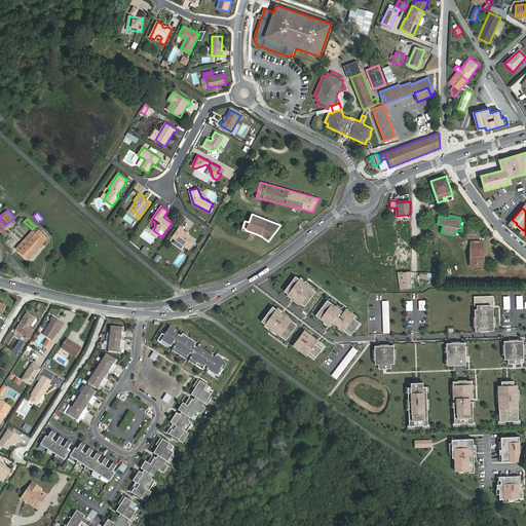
[(517,223),(512,220),(510,222),(525,235),(525,234),(525,231),(524,229),(523,230),(516,224),(517,223)]
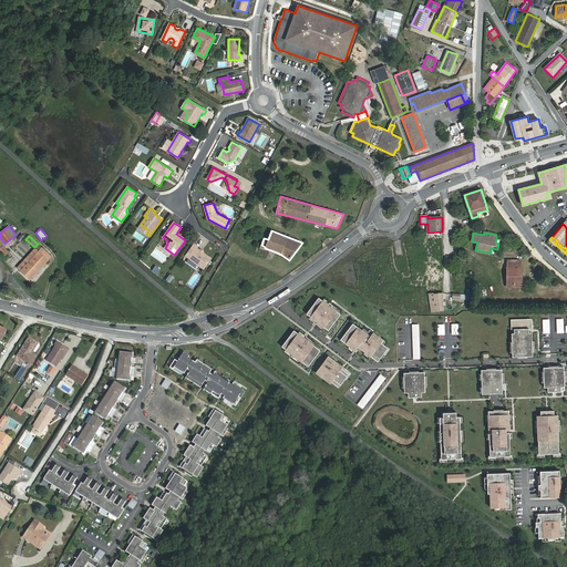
[(194,244),(185,256),(204,269),(210,258),(203,253),(202,253),(200,251),(199,250),(197,248),(198,247),(194,244)]
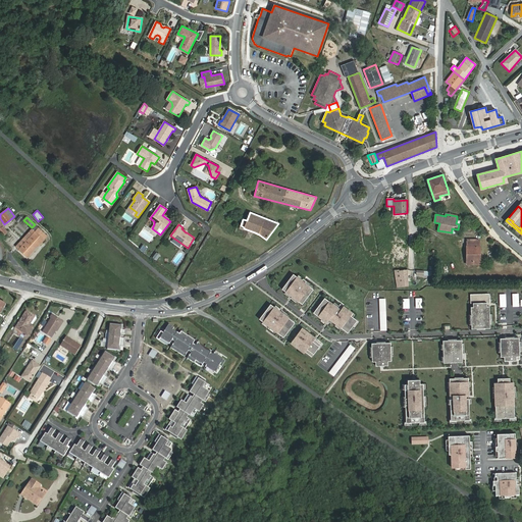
[(235,232),(252,240),(255,232),(244,228),(244,227),(241,225),(238,224),(235,232)]
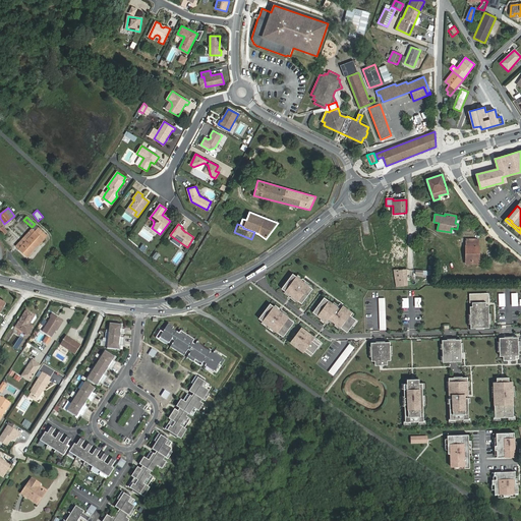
[(39,228),(35,231),(33,228),(23,238),(26,240),(18,249),(27,257),(48,236),(39,228)]
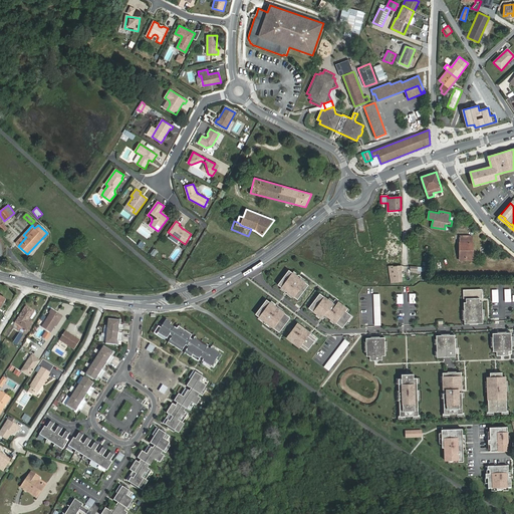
[(460,236),(460,243),(460,260),(473,260),(473,243),(472,243),(472,236),(460,236)]
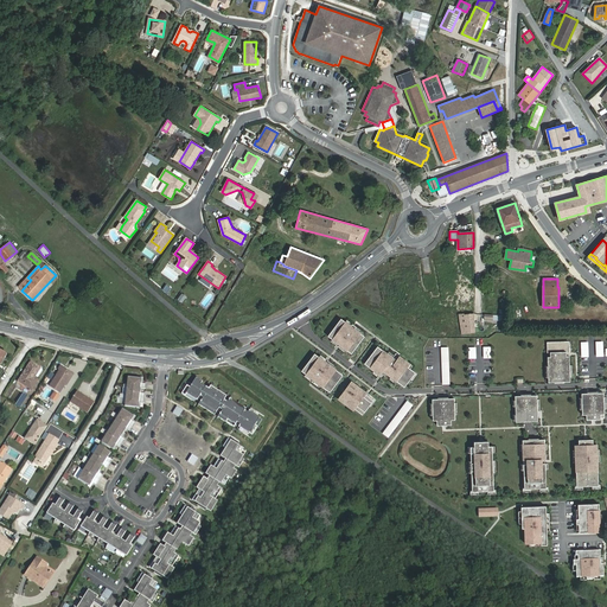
[(438,308),(453,308),(453,313),(457,313),(457,295),(438,295),(438,308)]
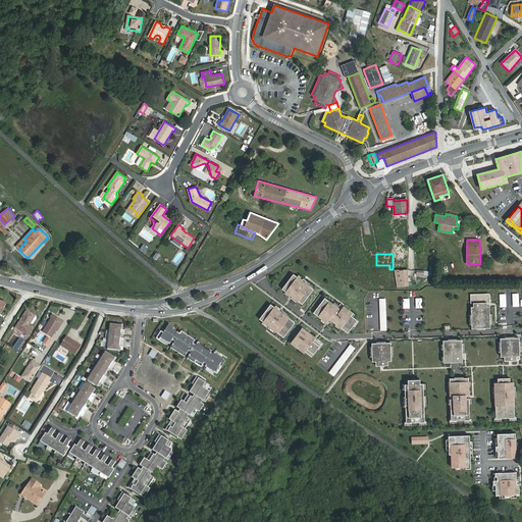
[(409,285),(407,269),(399,270),(398,269),(395,270),(398,288),(409,285)]
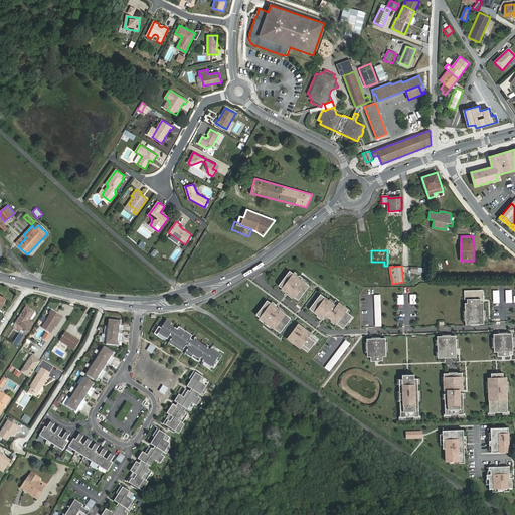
[(294,273),(290,271),(279,285),(283,288),(287,292),(289,289),(292,292),(290,294),(295,297),(299,300),(310,286),(306,283),(301,279),(303,278),(299,275),(298,277),(294,273)]
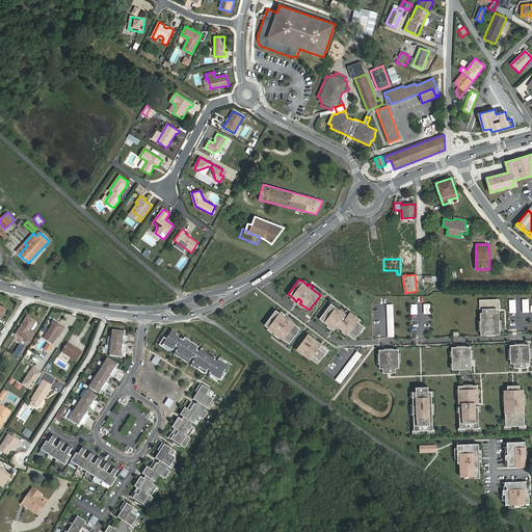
[(499,299),(479,299),(480,309),(482,309),(482,313),(480,313),(481,335),(500,334),(499,312),(497,312),(497,309),(499,309),(499,299)]
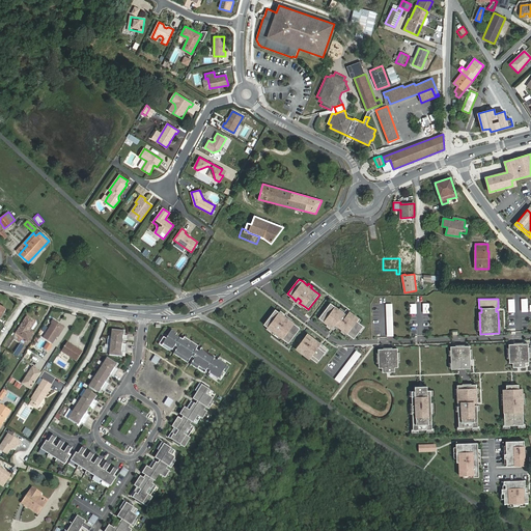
[(331,303),(319,318),(328,325),(332,328),(334,326),(336,324),(339,326),(338,327),(342,330),(346,334),(354,339),(360,332),(364,326),(359,323),(357,320),(359,318),(346,309),(345,311),(343,313),(339,309),(331,303)]
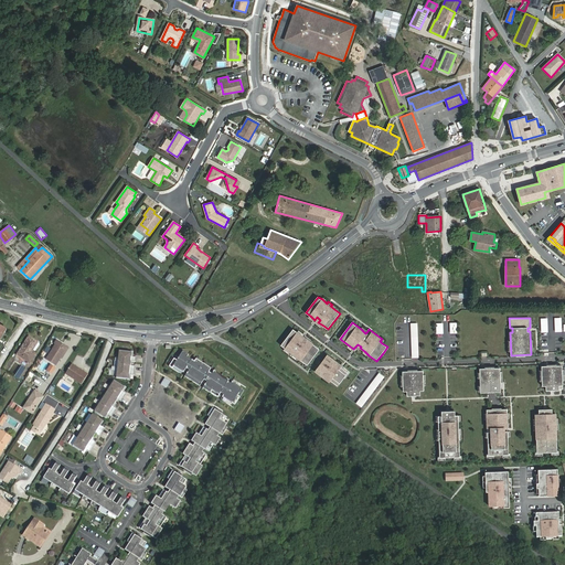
[(294,329),(280,345),(285,348),(290,352),(294,354),(298,359),(307,365),(319,349),(311,342),(306,338),(305,340),(301,338),(302,336),(297,332),(294,329)]
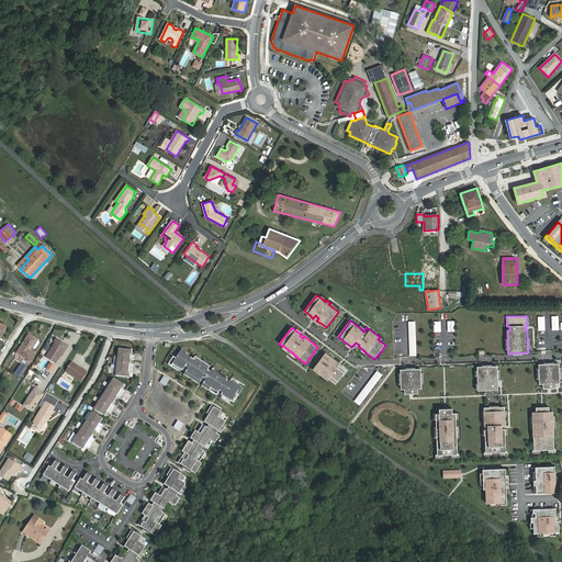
[(32,349),(37,340),(29,335),(18,352),(30,360),(35,351),(32,349)]
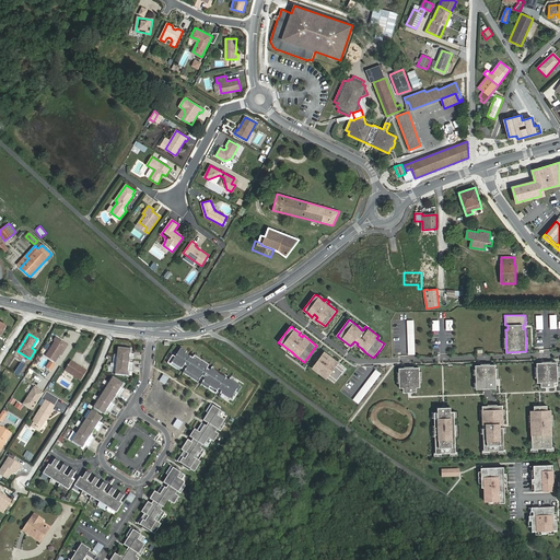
[(56,341),(65,347),(67,345),(57,338),(55,340),(56,341)]
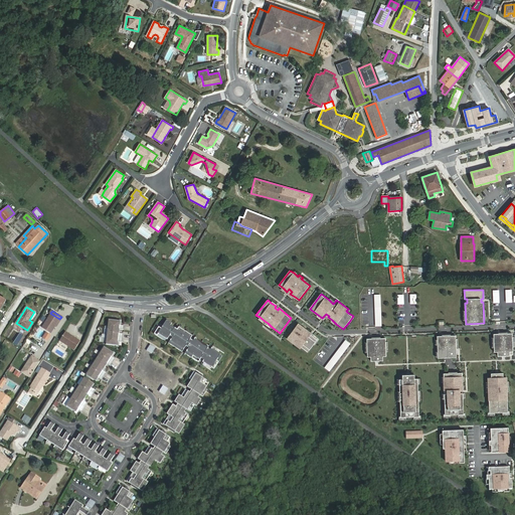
[(51,333),(59,319),(51,314),(42,327),(51,333)]
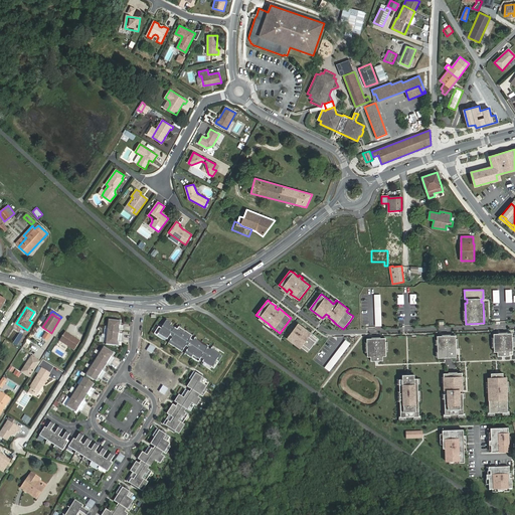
[(120,320),(109,319),(106,344),(118,345),(118,341),(123,341),(123,333),(119,333),(119,329),(124,329),(124,325),(120,324),(120,320)]
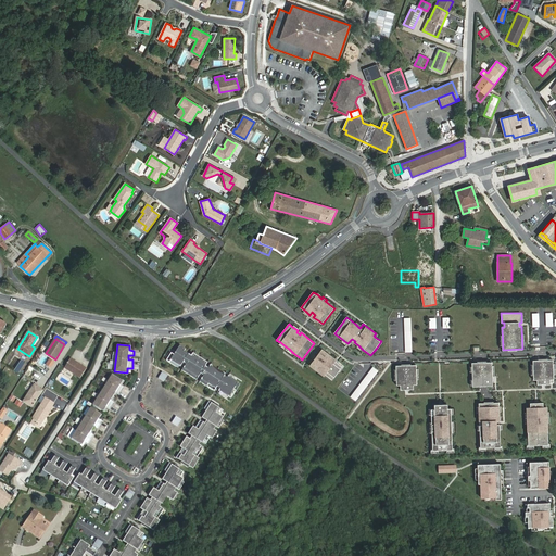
[(186,349),(180,345),(172,361),(181,367),(184,364),(189,355),(185,352),(186,349)]
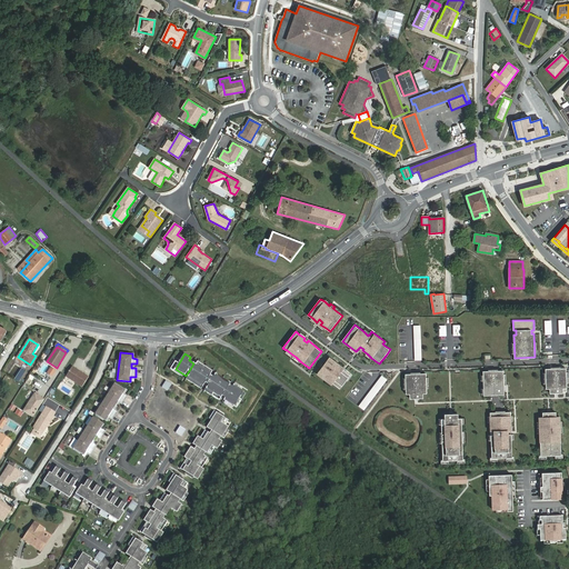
[(339,365),(329,357),(317,373),(327,381),(328,379),(332,382),(340,389),(350,375),(342,369),(338,366),(339,365)]
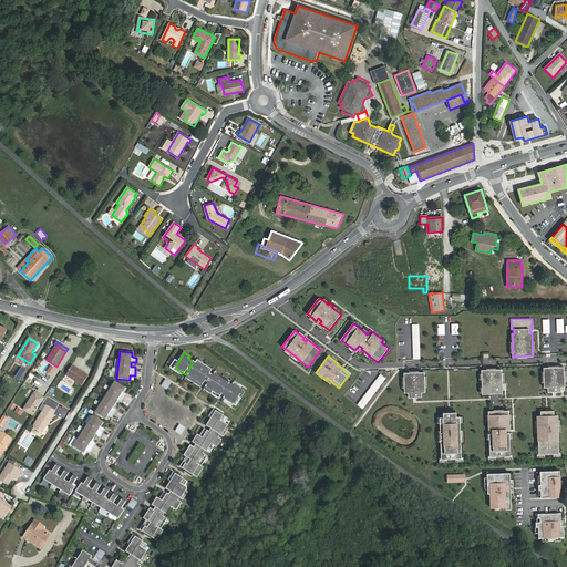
[(189,373),(188,375),(195,381),(205,366),(197,361),(195,363),(189,373)]
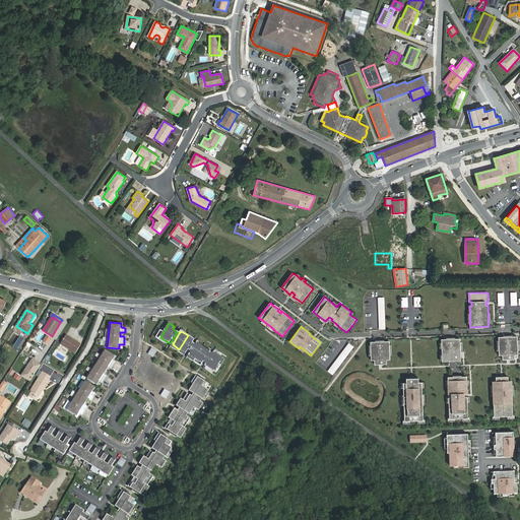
[(81,344),(66,334),(60,344),(75,353),(81,344)]
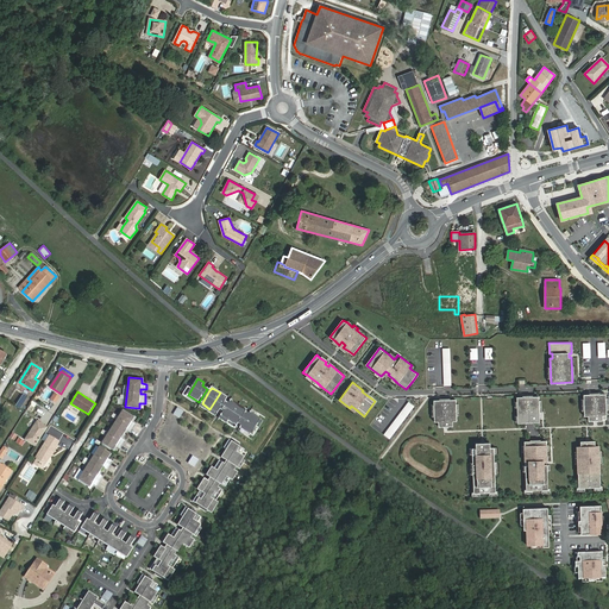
[(209,409),(218,414),(220,410),(226,401),(228,397),(220,393),(209,409)]
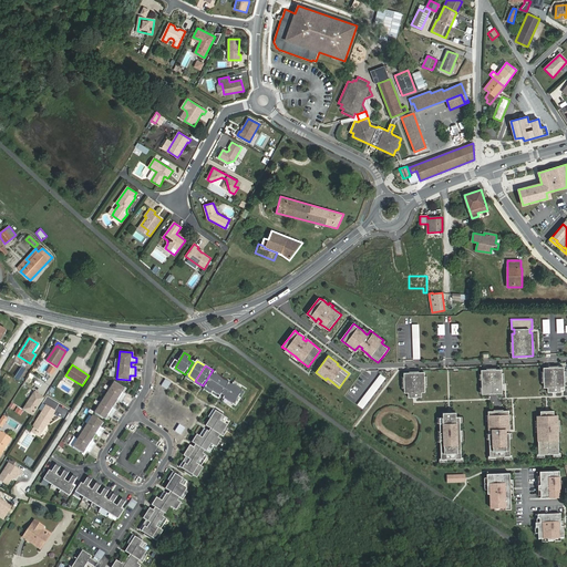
[(22,367),(14,378),(19,381),(26,369),(22,367)]
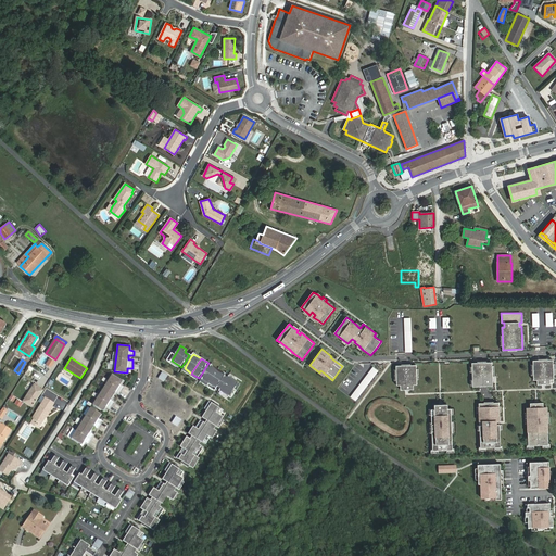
[(543,384),(550,384),(550,383),(554,383),(553,359),(532,361),(533,380),(536,380),(536,384),(543,384)]
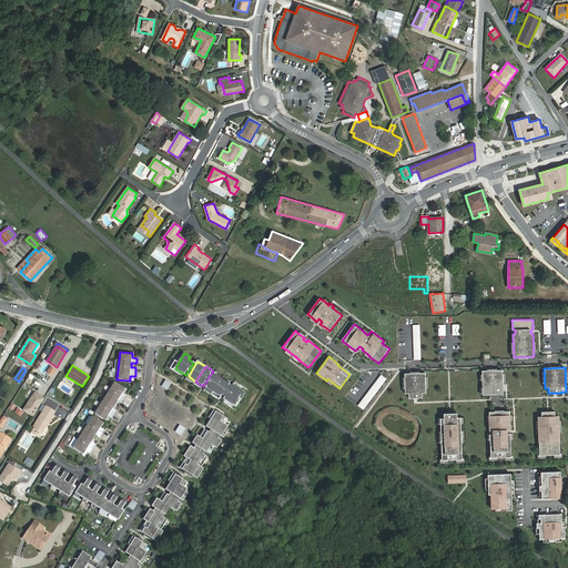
[(482,371),(483,395),(494,395),(503,394),(501,369),(492,371),(482,371)]
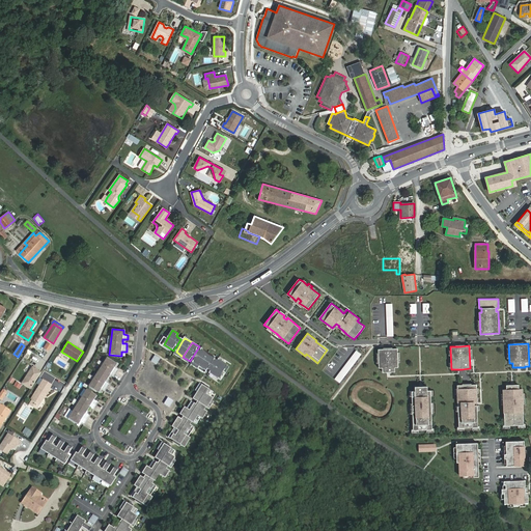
[(208,353),(201,348),(200,351),(195,360),(193,362),(200,367),(208,353)]
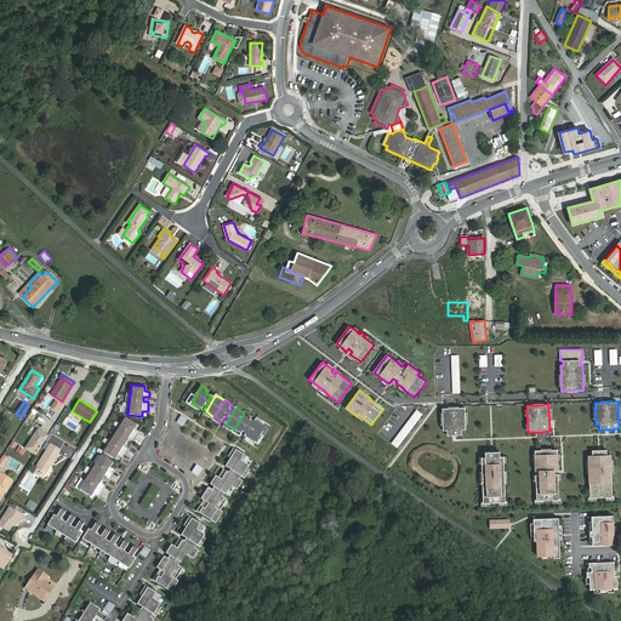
[(442,408),(443,431),(446,431),(446,436),(454,436),(461,434),(461,429),(466,429),(465,408),(442,408)]
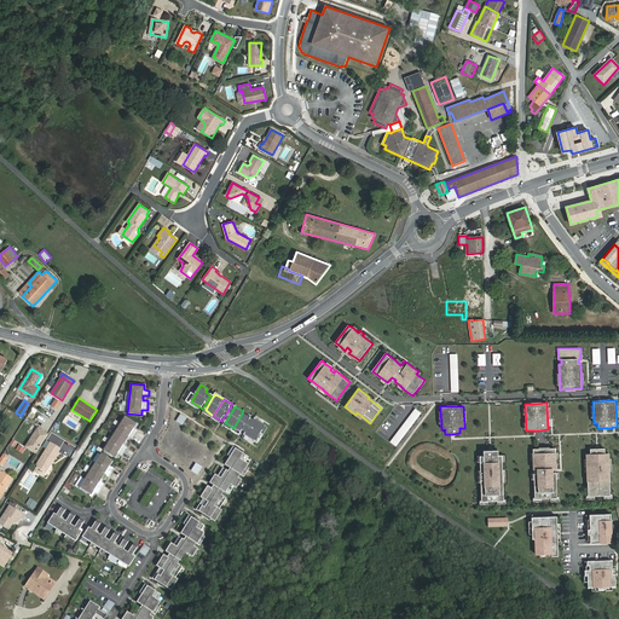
[(415,409),(395,437),(400,440),(421,412),(415,409)]
